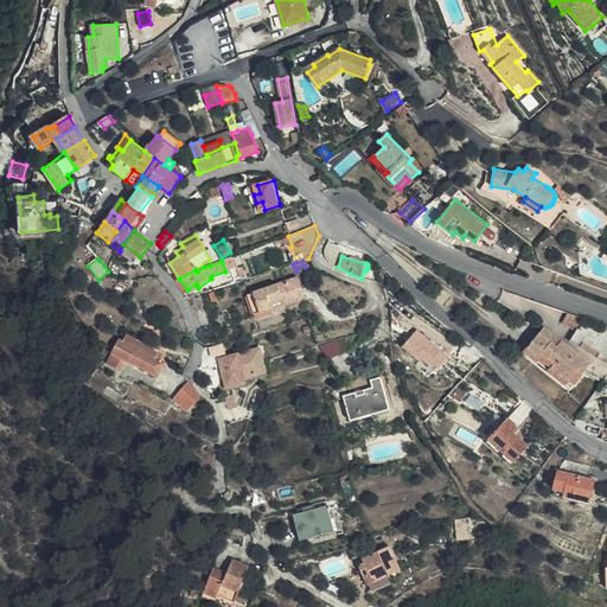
[(295,270),(293,264),(285,268),(287,274),(295,270)]
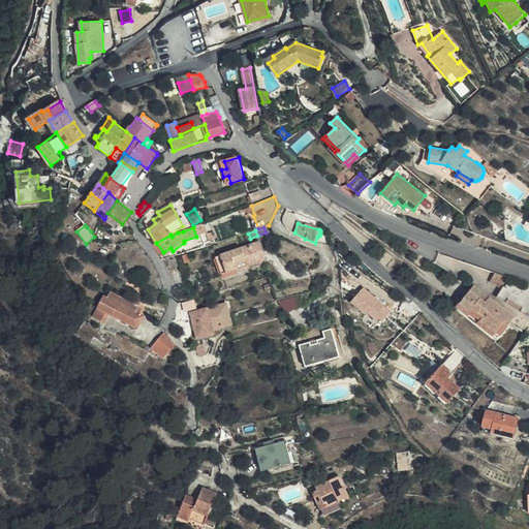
[(266,259),(259,241),(215,257),(221,275),(236,270),(237,273),(248,269),(248,266),(266,259)]
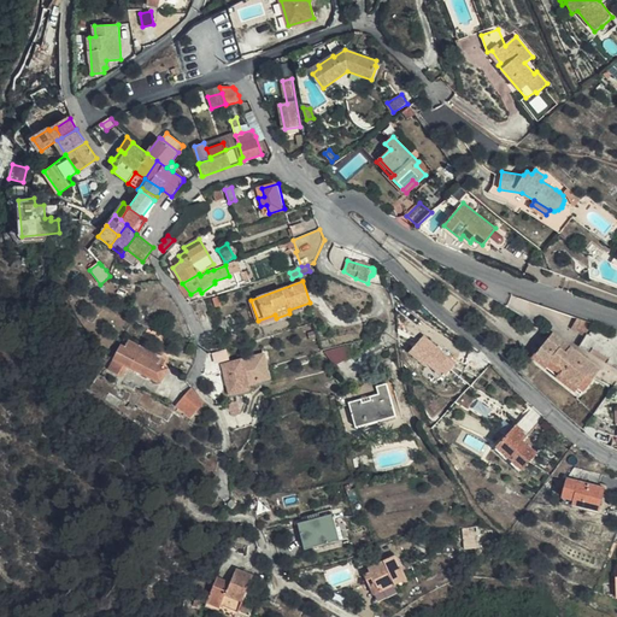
[(157,291),(157,289),(152,297),(158,301),(163,294),(162,294),(160,294),(159,294),(158,293),(157,291)]
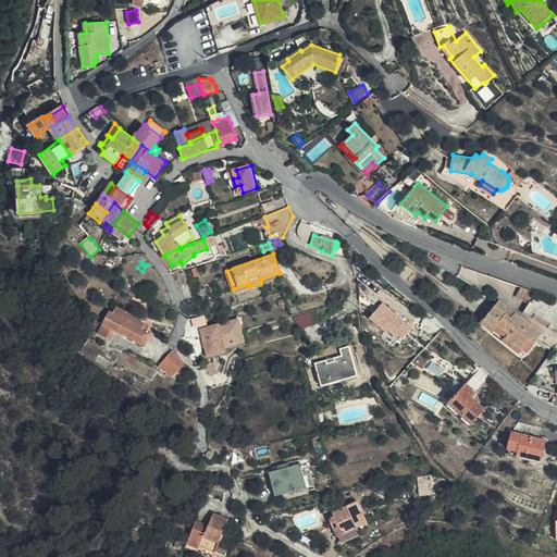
[(531,302),(536,294),(521,287),(517,297),(529,304),(530,301),(531,302)]
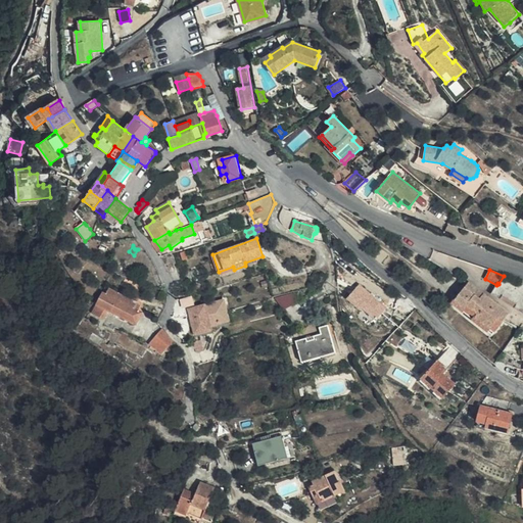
[(469,282),(467,284),(465,287),(480,298),(483,294),(469,282)]
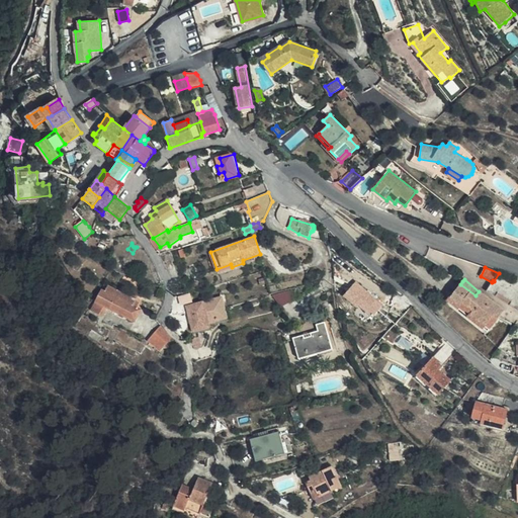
[(195,289),(198,282),(194,280),(190,287),(195,289)]
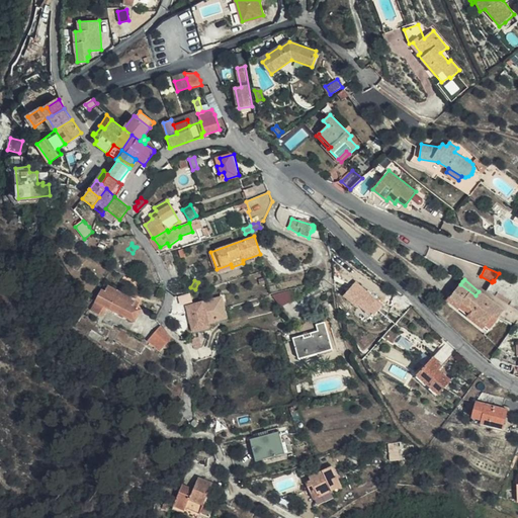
[(374,316),(383,304),(357,280),(345,295),(358,307),(360,304),(374,316)]
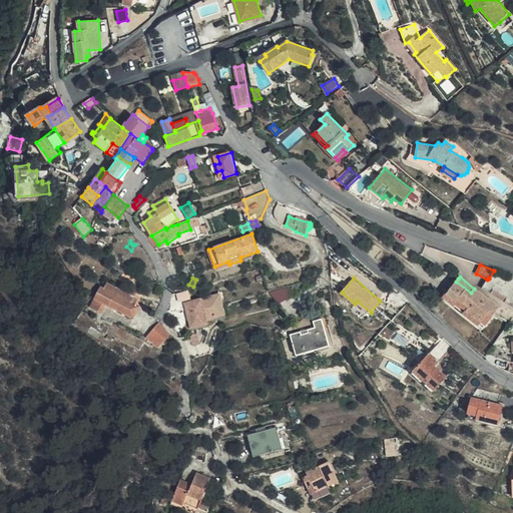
[(497,284),(489,279),(488,278),(487,280),(482,289),(512,307),(512,291),(499,283),(497,284)]
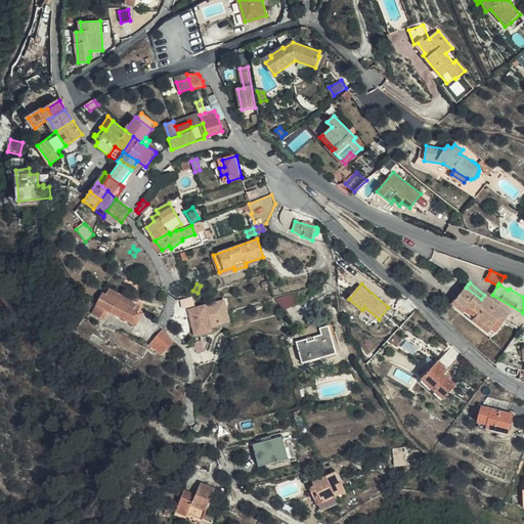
[(495,334),(510,315),(484,295),(481,299),(466,288),(454,302),(495,334)]
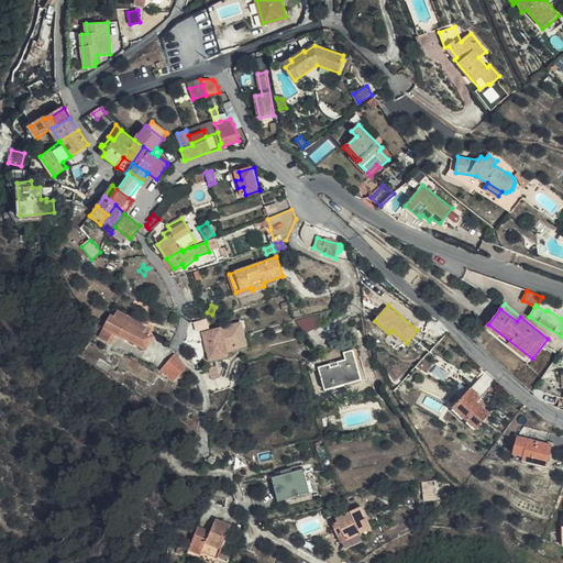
[(143,331),(141,330),(132,327),(133,323),(124,318),(127,315),(118,310),(113,317),(110,315),(98,338),(110,343),(116,333),(145,349),(153,337),(148,334),(151,329),(146,328),(143,331)]
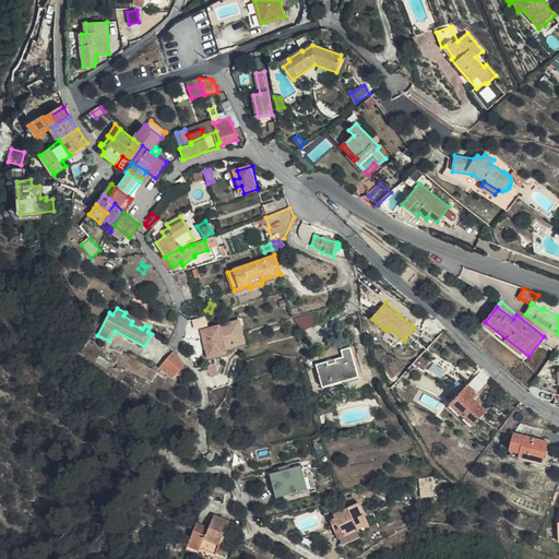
[(131,324),(140,328),(142,322),(126,312),(123,316),(132,321),(131,324)]
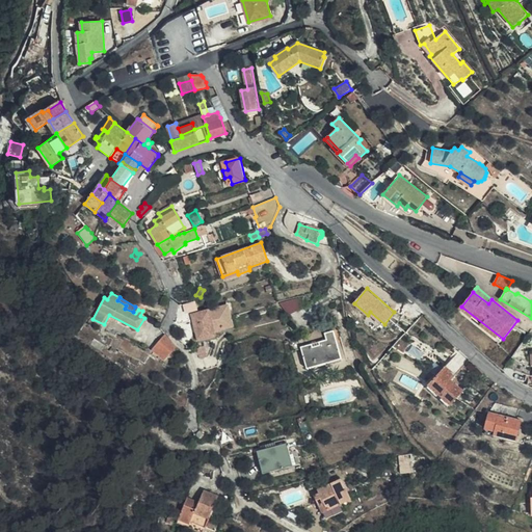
[(284,301),(287,313),(300,309),(297,297),(284,301)]
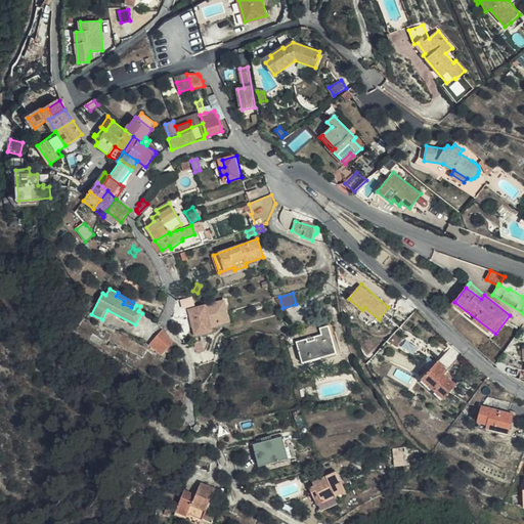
[(224,302),(188,310),(191,322),(197,321),(200,335),(211,332),(211,331),(210,328),(221,324),(220,319),(222,316),(227,315),(226,310),(224,302)]
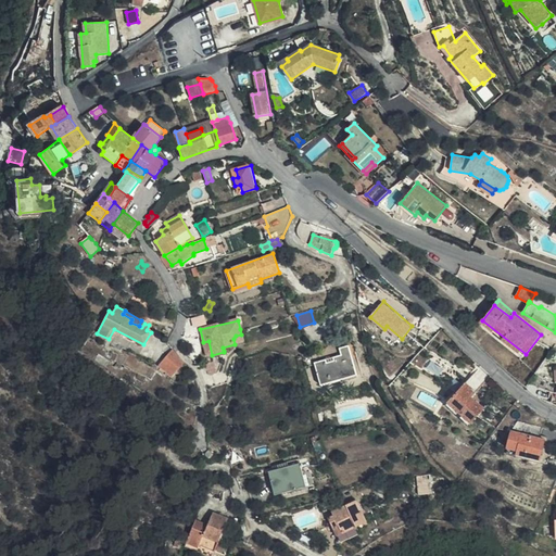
[(240,329),(241,335),(236,336),(234,339),(235,342),(245,340),(243,329),(240,329)]
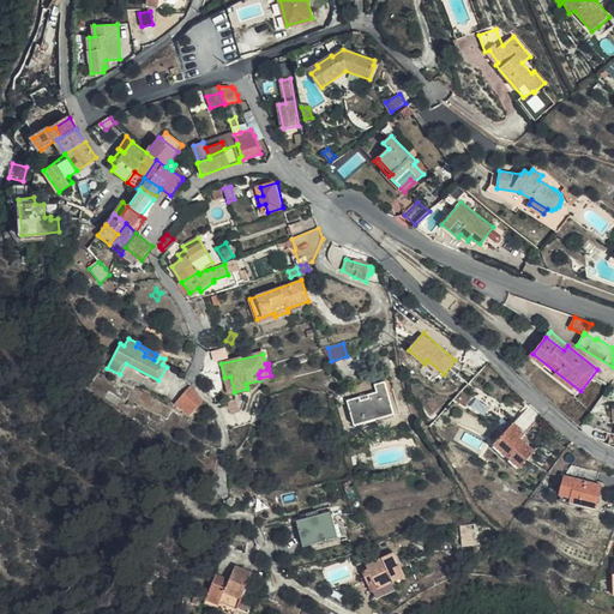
[(271,375),(259,378),(259,380),(246,384),(247,387),(272,381),(271,375)]
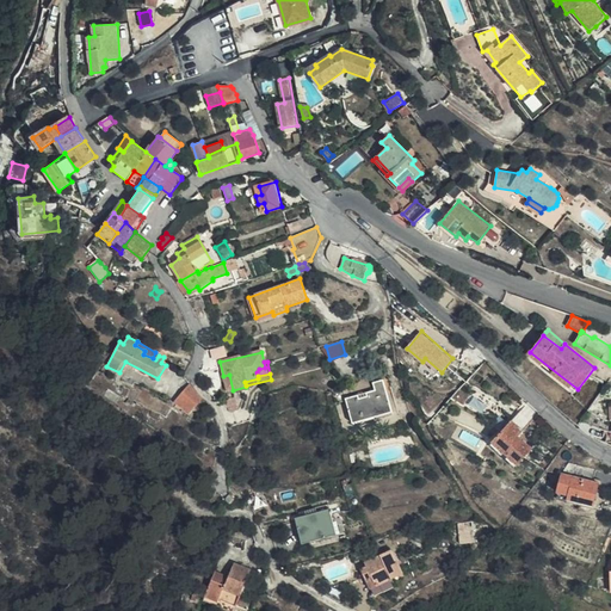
[(229,375),(223,376),(228,395),(247,390),(246,387),(233,390),(229,375)]
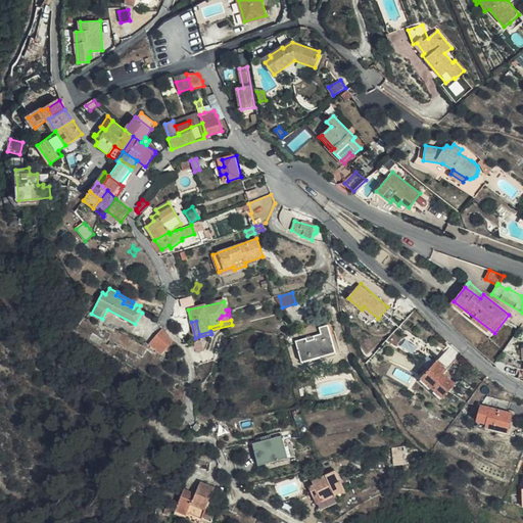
[(321,334),(314,336),(315,339),(310,341),(308,337),(295,341),(301,363),(335,353),(328,325),(319,328),(321,334)]
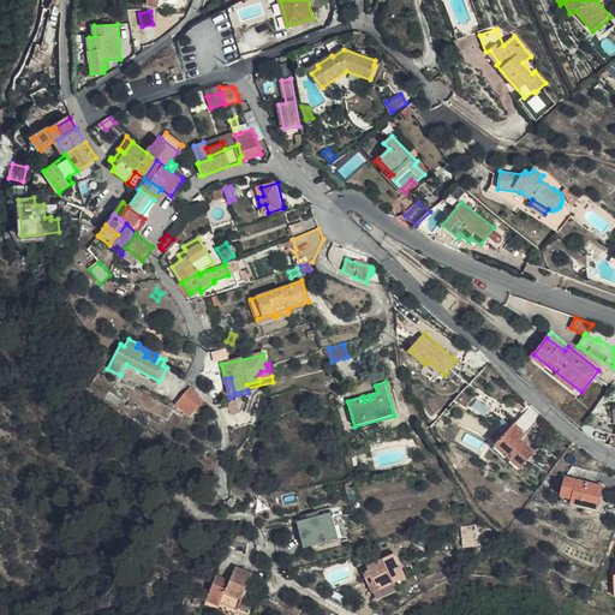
[(199,395),(191,387),(175,407),(191,418),(204,401),(204,400),(199,395)]
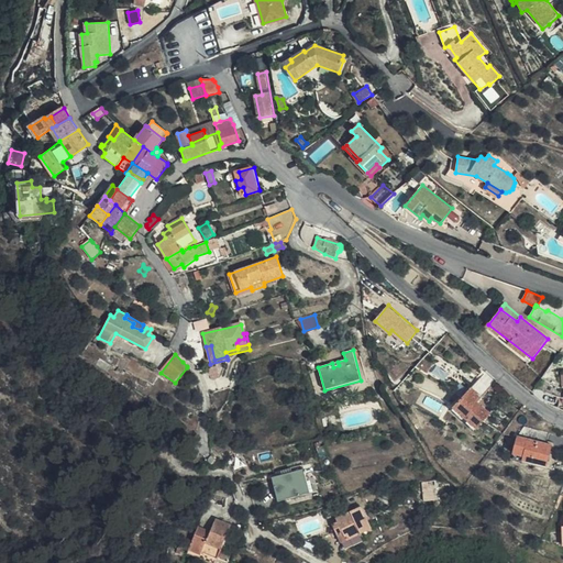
[(478,394),(472,388),(454,408),(477,428),(490,414),(478,403),(474,398),(477,394),(478,394)]
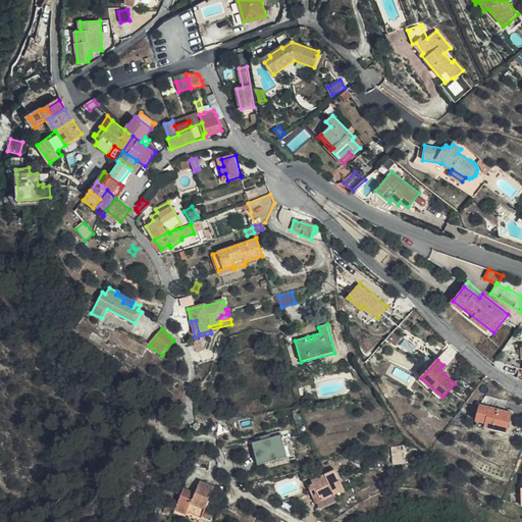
[(224,407),(223,400),(214,400),(214,408),(224,407)]
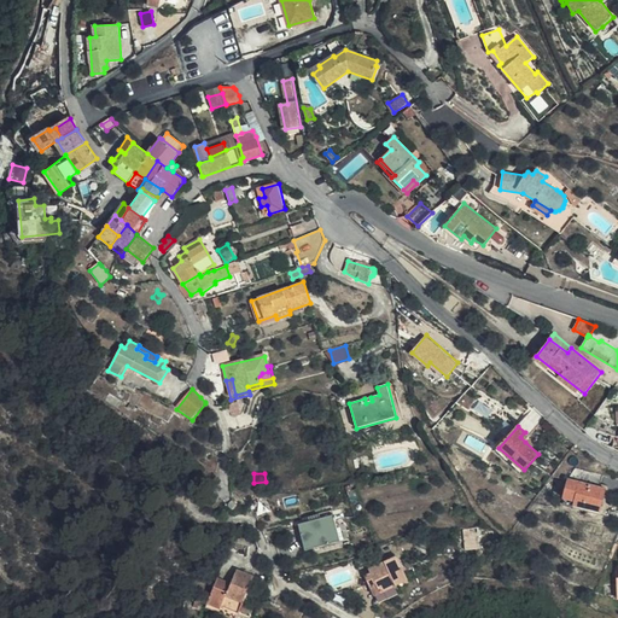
[(600,511),(606,489),(569,479),(564,499),(576,501),(575,505),(600,511)]
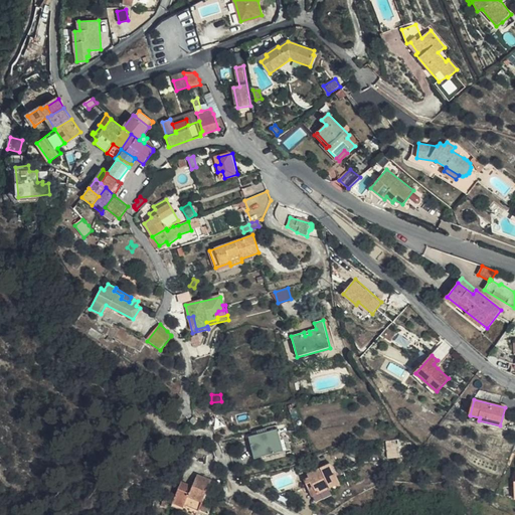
[(198,420),(193,416),(192,417),(192,418),(189,422),(194,425),(198,420)]
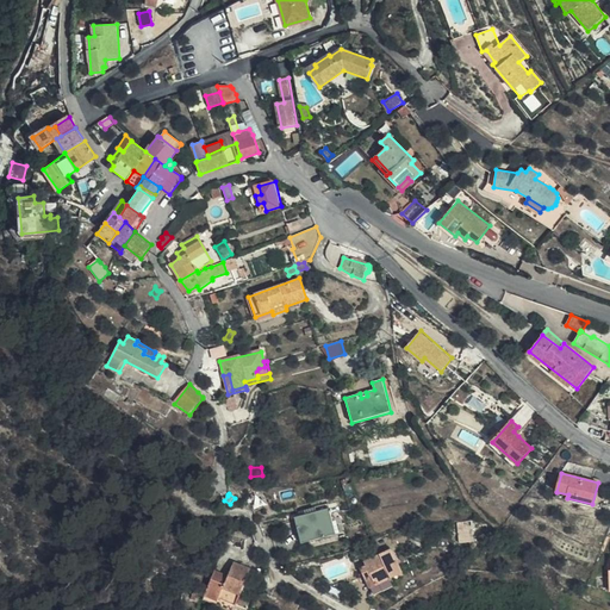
[(336,534),(330,509),(296,517),(302,543),(336,534)]
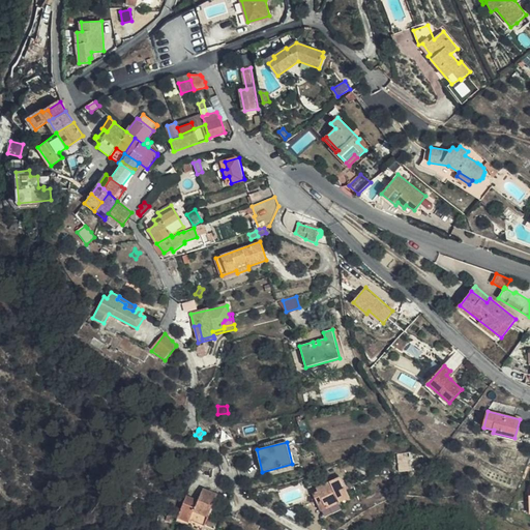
[(410,470),(408,453),(399,454),(401,471),(410,470)]
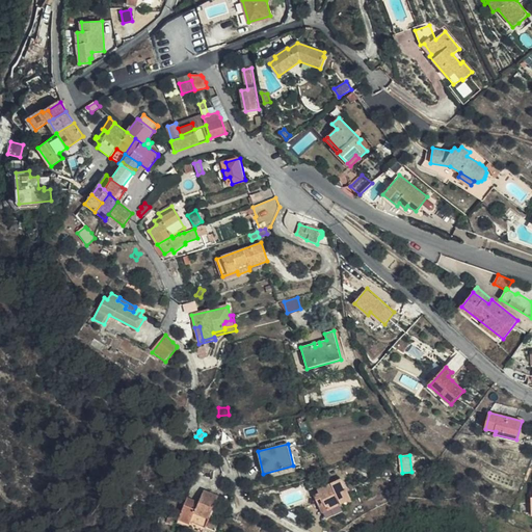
[(211,472),(198,467),(196,473),(209,477),(211,472)]
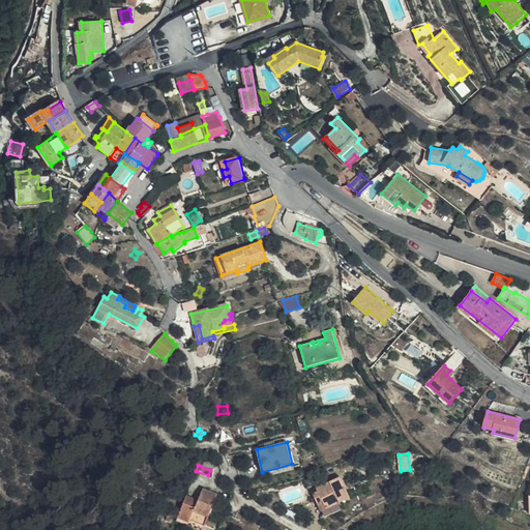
[(340,476),(323,484),(325,489),(318,492),(314,494),(322,510),(350,497),(340,476)]
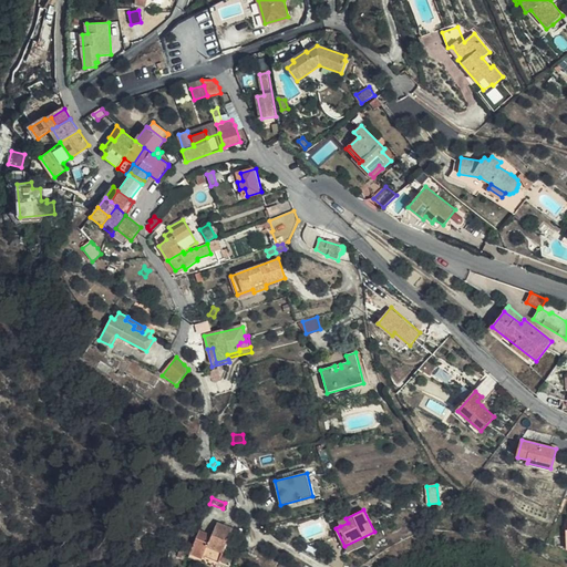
[(199,532),(198,534),(192,552),(219,562),(230,529),(218,525),(215,537),(199,532)]
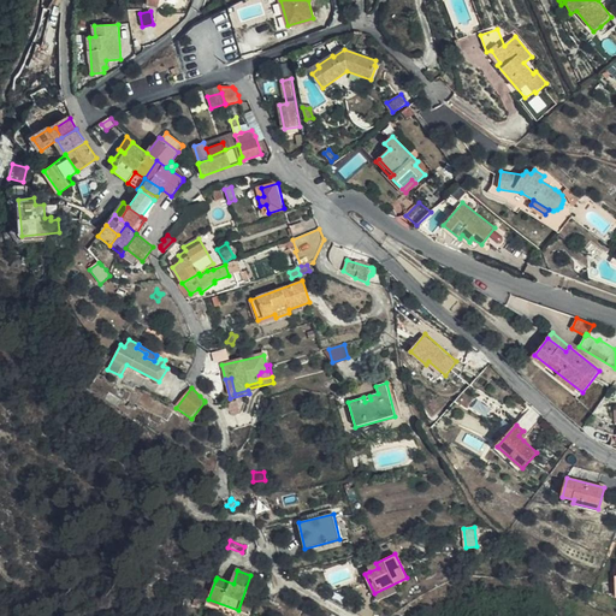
[(238,610),(208,599),(206,605),(218,610),(219,608),(237,614),(238,610)]
